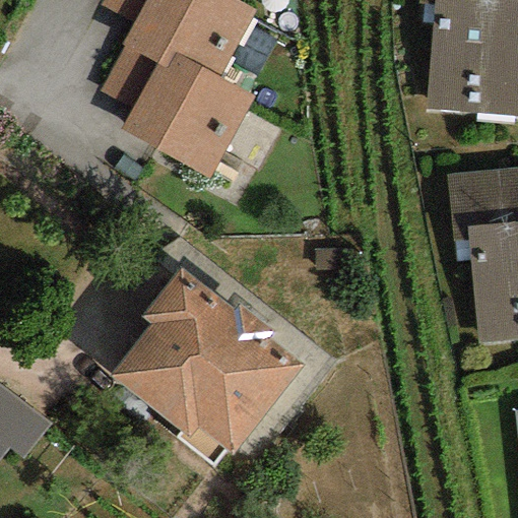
[(255,9),(239,0),(103,0),(102,3),(133,20),(121,43),(125,46),(166,67),(174,51),(219,75),(255,9)]
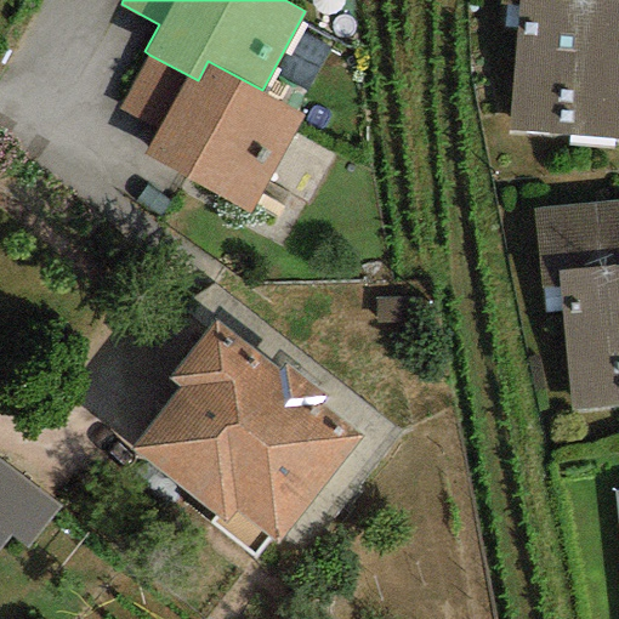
[(520,0),(520,4),(510,129),(618,137),(618,0),(520,0)]
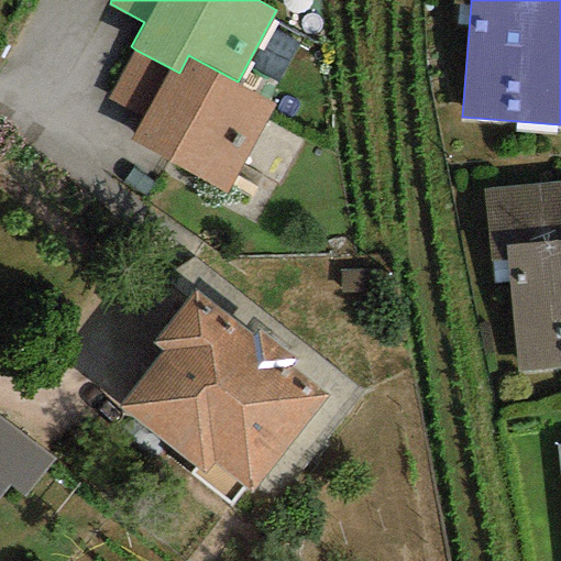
[(274,102),(238,81),(188,55),(179,73),(135,50),(108,96),(145,113),(131,139),(226,190),(274,102)]
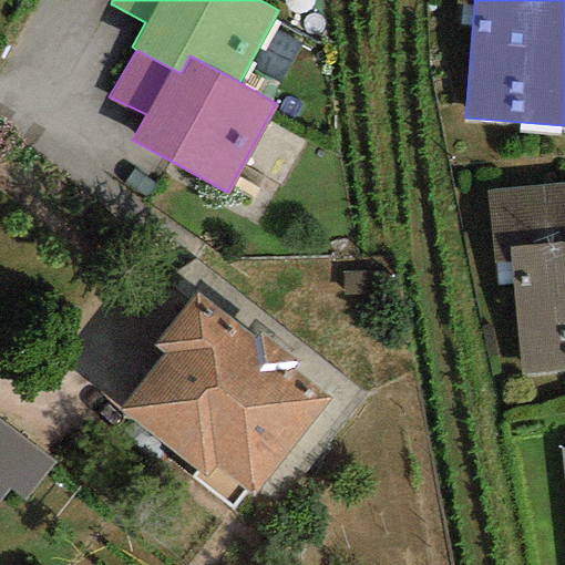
[(564,181),(486,188),(493,259),(511,258),(510,246),(564,240),(564,181)]
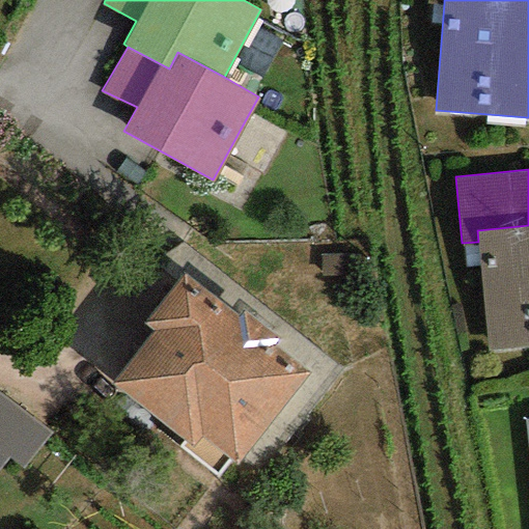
[(528,225),(477,230),(478,242),(489,349),(528,344),(528,225)]
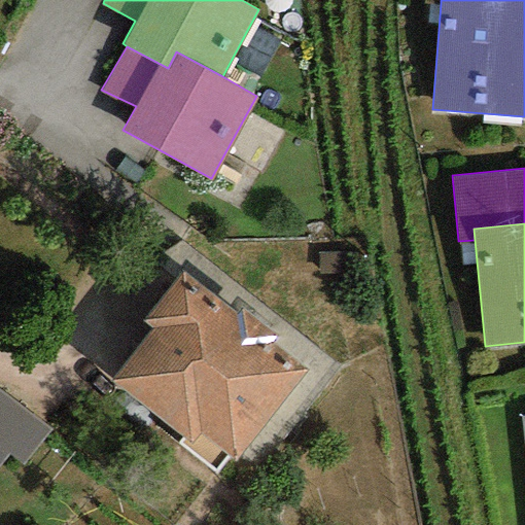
[(237,313),(182,270),(141,319),(153,328),(113,378),(183,434),(178,442),(215,471),(230,454),(236,459),(308,372),(271,341),(276,335),(241,307),(237,313)]
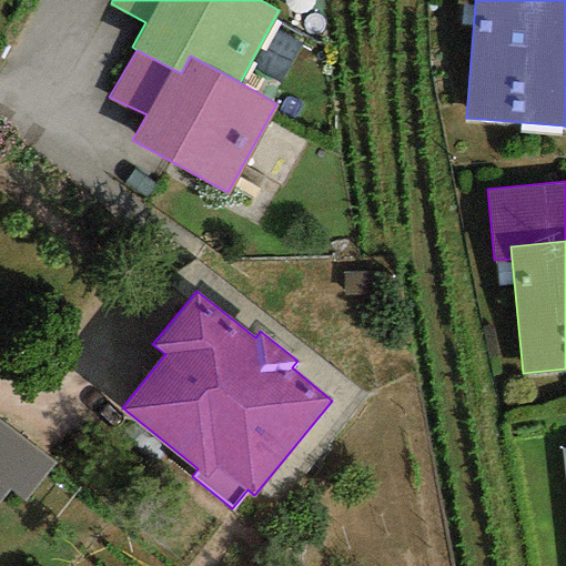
[(57,462),(0,416),(0,501),(10,488),(24,501),(57,462)]
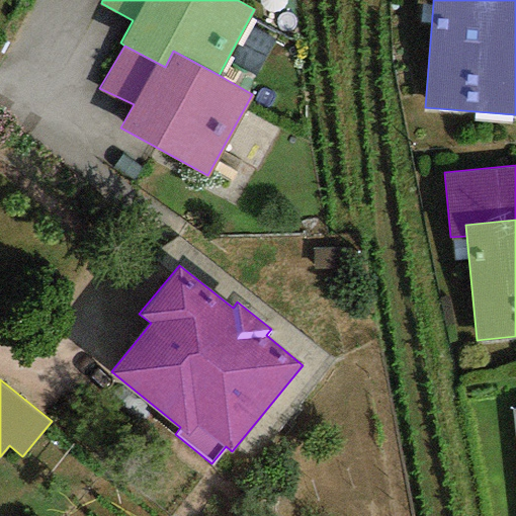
All buildings are outlined.
